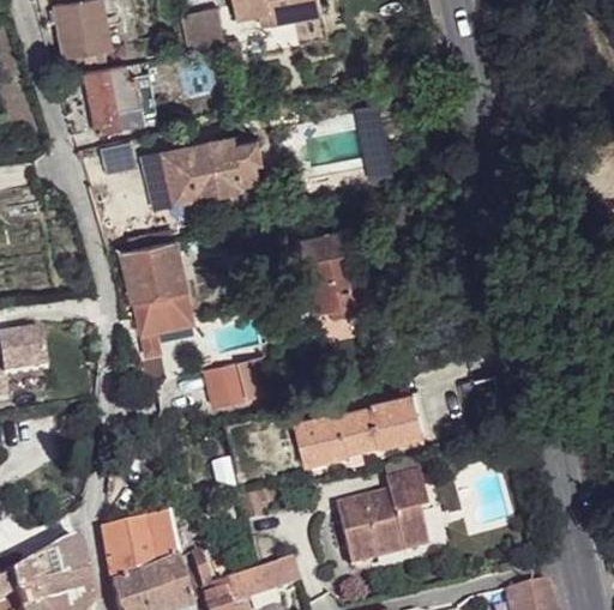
[(102,54),(113,52),(102,0),(94,0),(66,6),(65,0),(62,0),(56,1),(58,7),(54,8),(65,61),(83,58),(84,67),(94,65),(92,55),(102,54)]
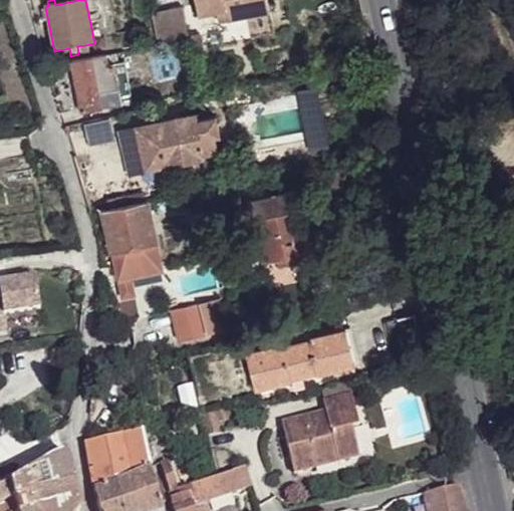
[(195,0),(199,19),(217,16),(226,14),(228,23),(270,15),(266,0),(195,0)]
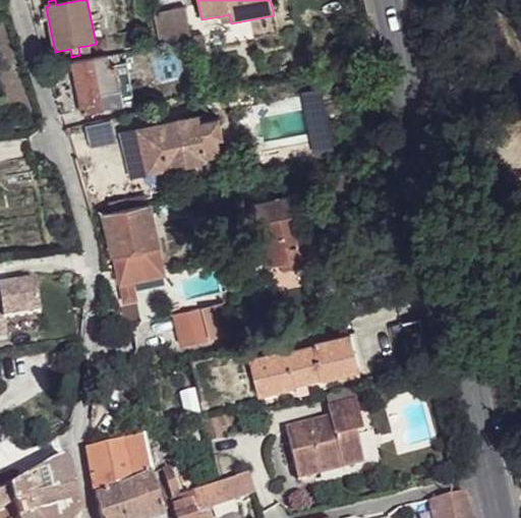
[(185,9),(154,16),(160,47),(191,41),(191,39),(185,9)]
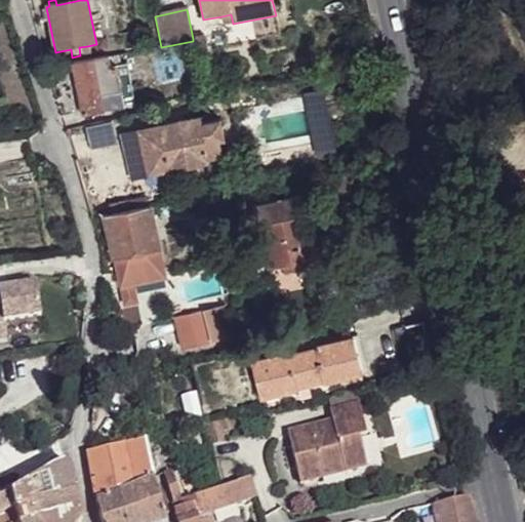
[(231,14),(221,16),(224,26),(233,24),(231,14)]
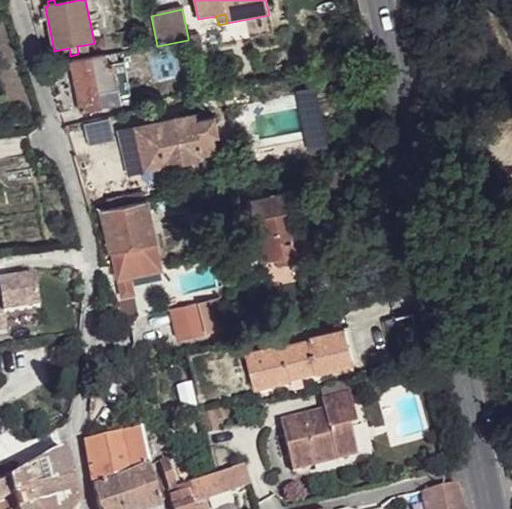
[(198,36),(188,38),(188,40),(192,54),(201,52),(198,36)]
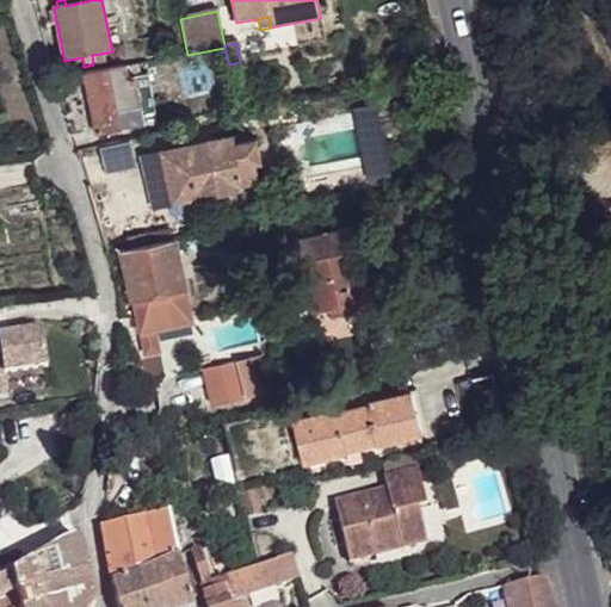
[(102,54),(92,55),(93,64),(103,63),(102,54)]
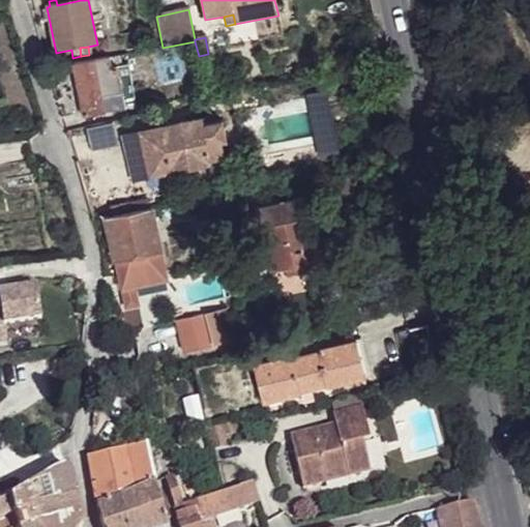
[(108,58),(92,62),(99,97),(121,92),(117,65),(110,66),(108,58)]
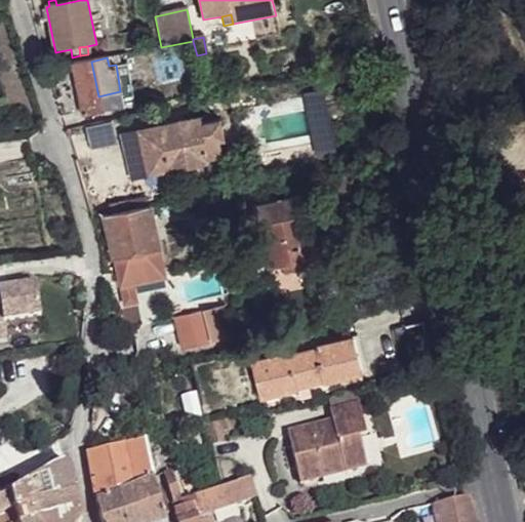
[(72,66),(83,119),(103,114),(98,96),(91,62),(72,66)]
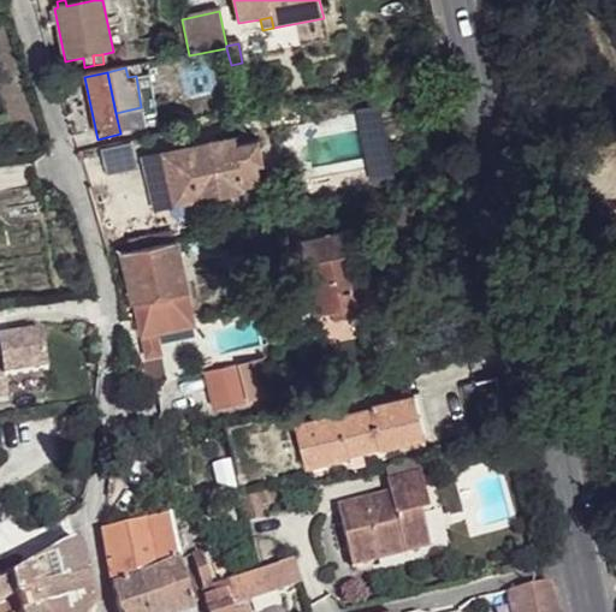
[(436,93),(449,90),(446,78),(433,81),(436,93)]
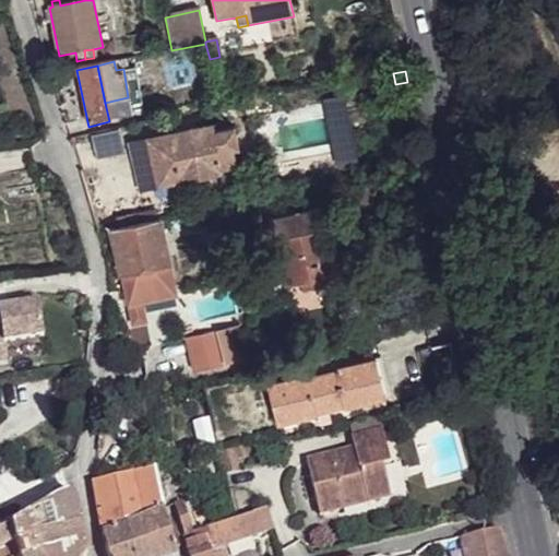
[(213,125),(129,142),(134,163),(152,158),(156,186),(157,186),(223,170),(223,167),(228,166),(233,166),(236,163),(236,160),(233,149),(238,148),(235,128),(214,131),(213,125)]
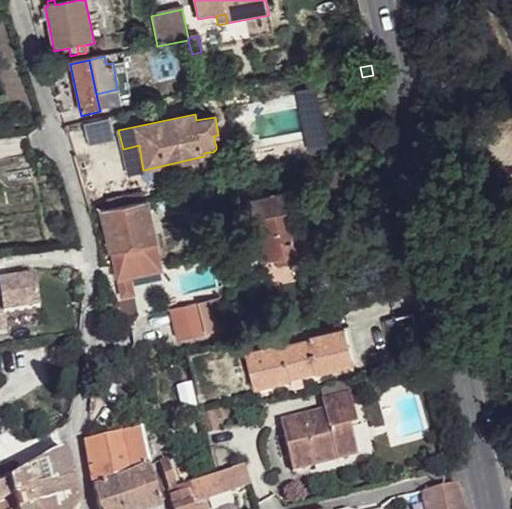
[(129,172),(143,170),(139,145),(123,149),(129,172)]
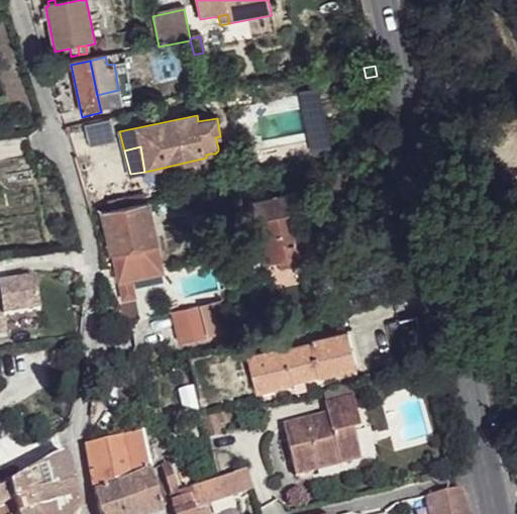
[(255,223),(300,212),(302,212),(298,194),(250,204),(255,223)]
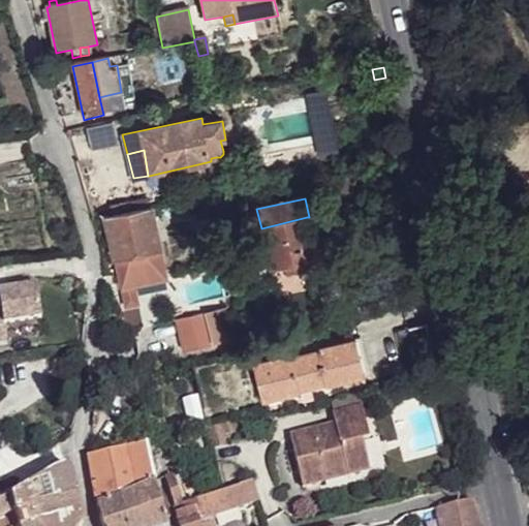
[(110,207),(113,218),(126,215),(124,205),(110,207)]
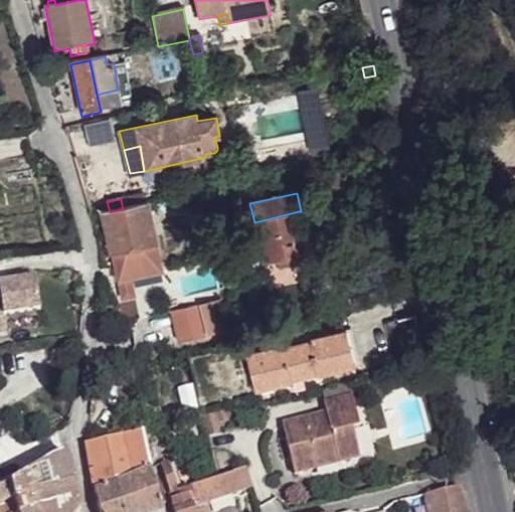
[(157,243),(148,203),(123,209),(110,212),(103,213),(112,253),(122,300),(134,297),(130,279),(163,272),(157,243)]
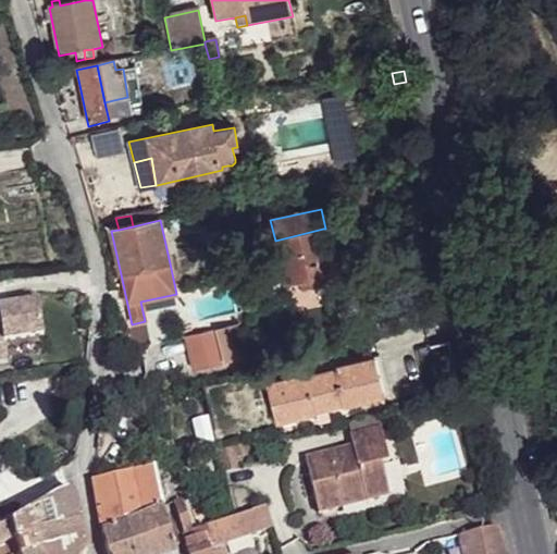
[(275,241),(286,288),(302,284),(313,282),(316,288),(356,280),(348,248),(330,253),(323,229),(275,241)]
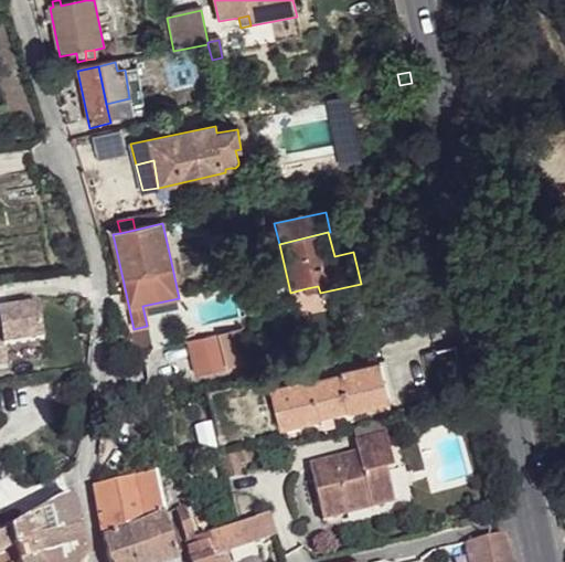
[(308,295),(320,293),(318,286),(307,288),(308,295)]
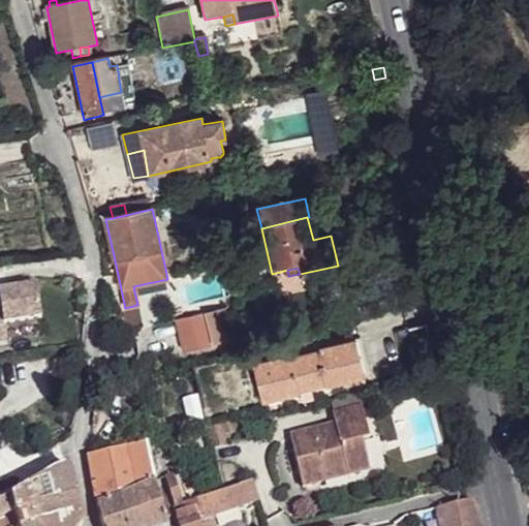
[(0,310),(0,342),(5,341),(2,321),(39,315),(35,286),(0,290),(0,310),(0,311),(0,310)]
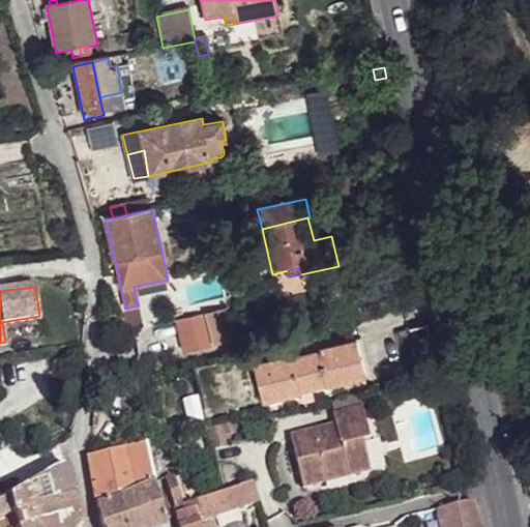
[(177,317),(185,347),(216,339),(215,337),(236,330),(229,303),(177,317)]
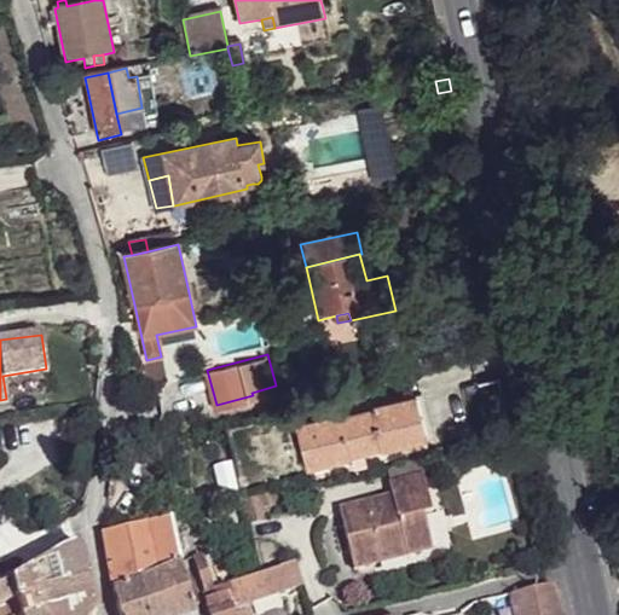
[(415,396),(426,439),(431,437),(421,394),(415,396)]
